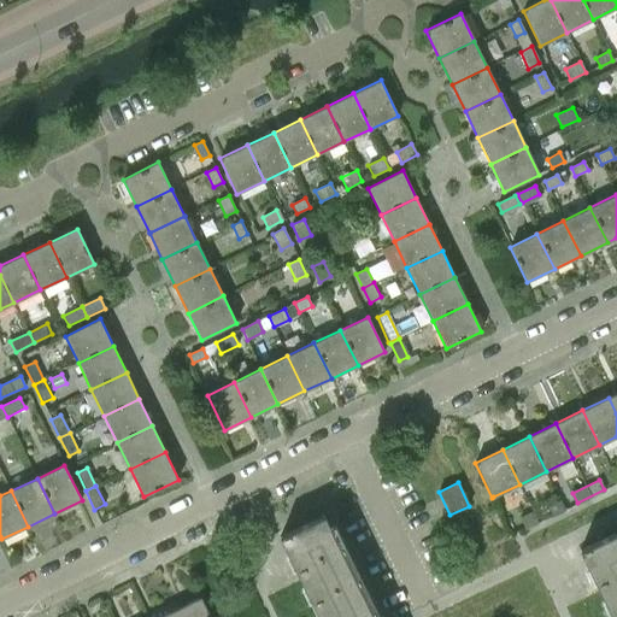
[(552,515),(564,509),(560,500),(547,506),(552,515)]
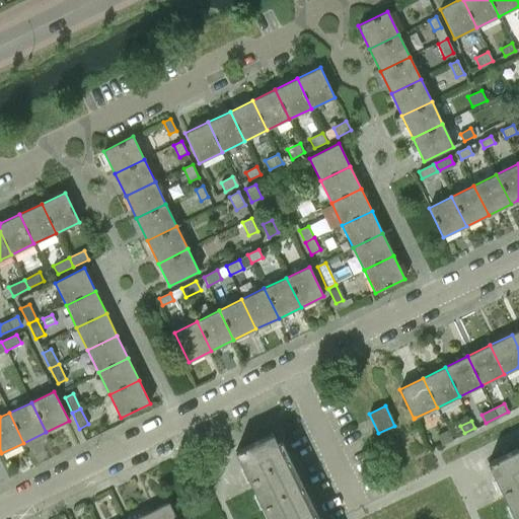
[(448,430),(437,435),(442,444),(453,439),(448,430)]
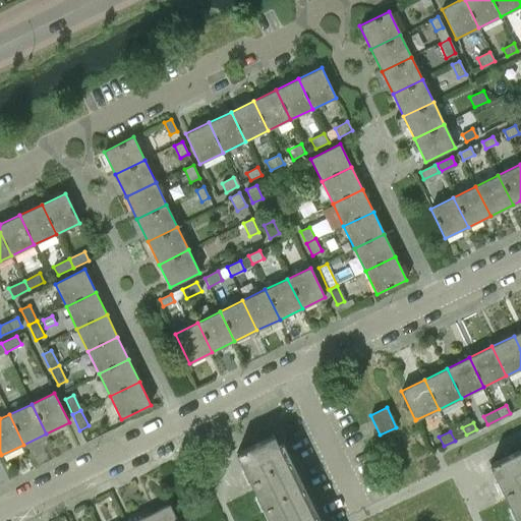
[(236,453),(269,520),(314,520),(273,436),(236,453)]
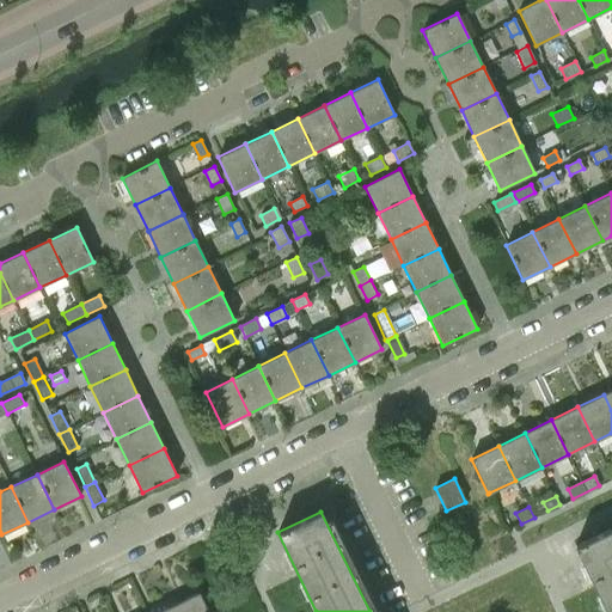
[(611,611),(611,527),(575,546),(606,611),(611,611)]
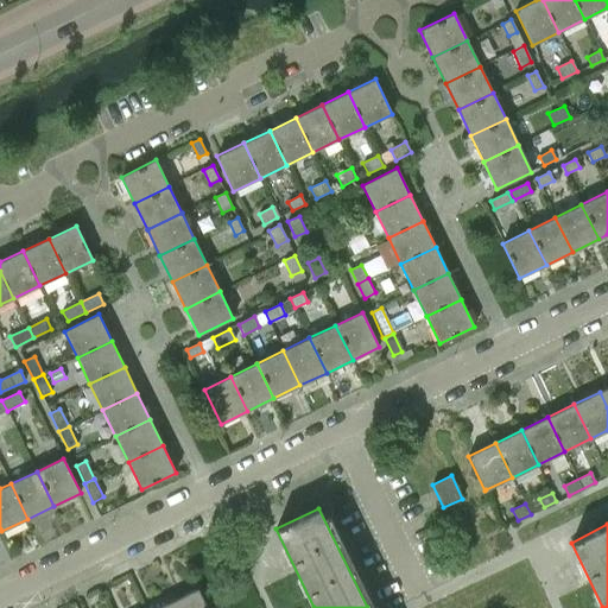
[(173,607),(207,607),(197,589),(171,602),(173,607)]
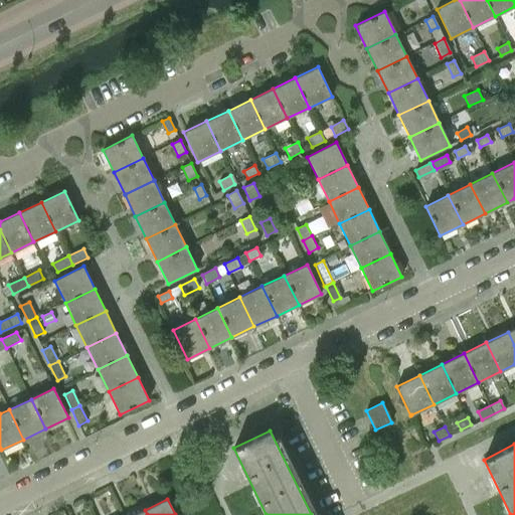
All buildings are outlined.
